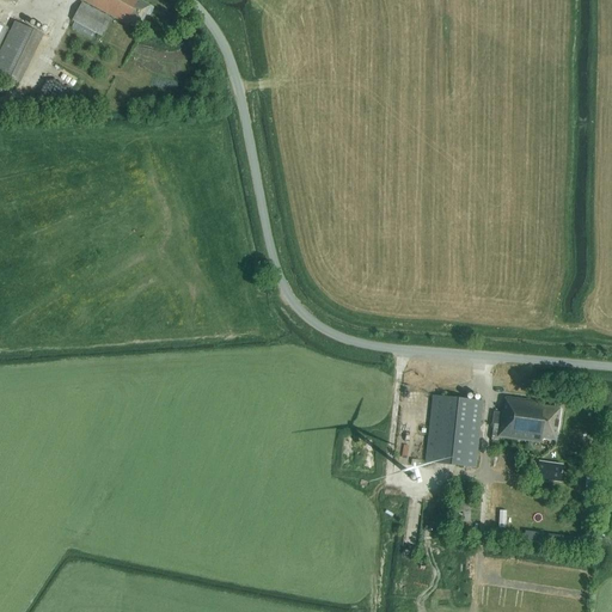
[(153,8),(151,6),(139,0),(81,0),(128,25),(129,23),(139,29),(146,14),(148,16),(150,16),(153,8)]
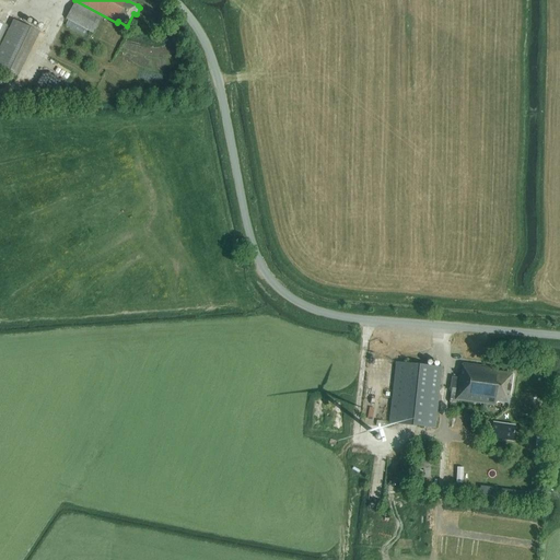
[(93,34),(103,19),(76,3),(66,19),(93,34)]
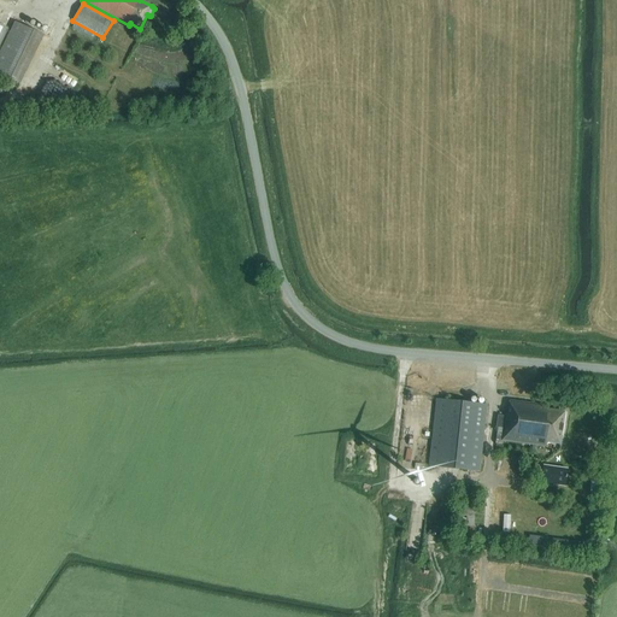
[(43,36),(15,23),(0,52),(0,75),(19,86),(43,36)]
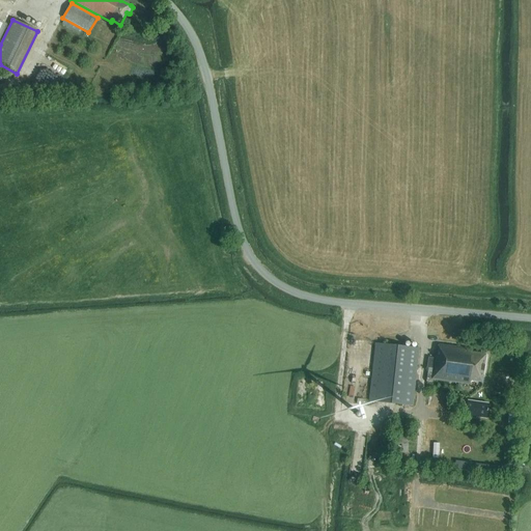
[(413,406),(419,348),(375,343),(369,401),(413,406)]
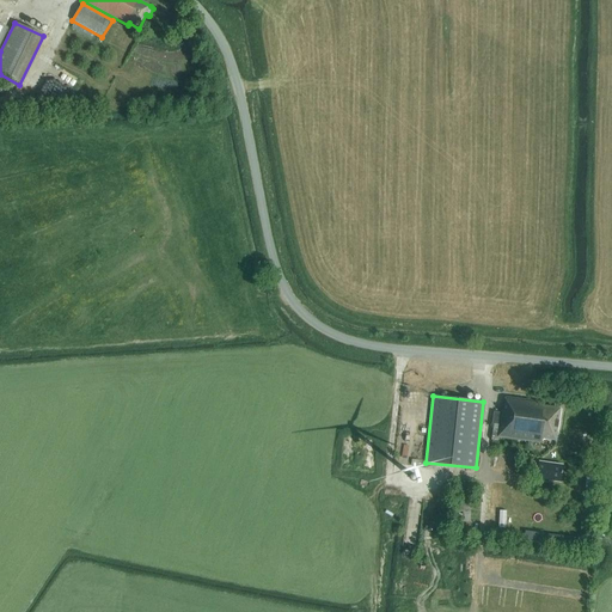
[(502,409),(501,414),(494,412),(491,426),(494,426),(493,440),(497,440),(499,438),(542,444),(543,439),(555,440),(556,430),(557,430),(558,418),(560,410),(544,408),(544,403),(506,397),(503,410),(502,409)]
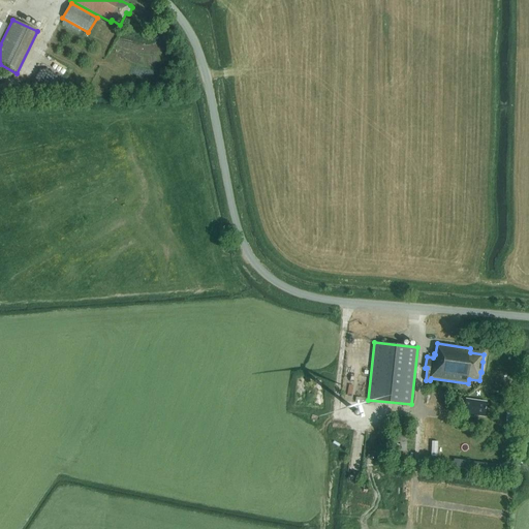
[(485,416),(487,402),(466,400),(463,415),(474,417),(474,415),(485,416)]
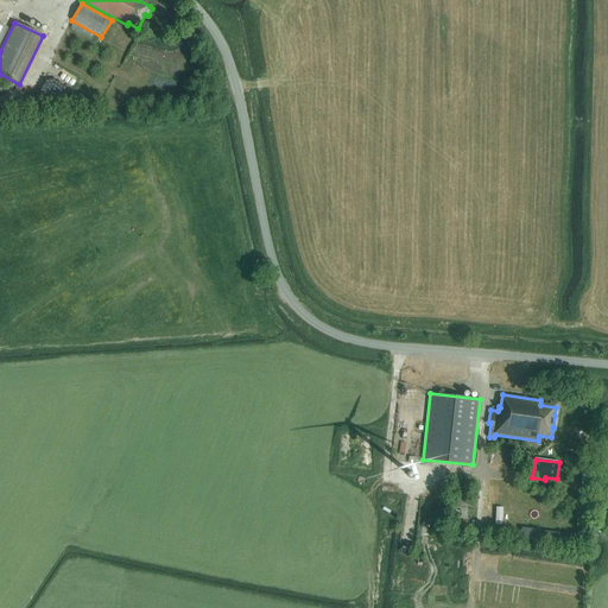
[(451,499),(450,527),(467,529),(468,500),(451,499)]
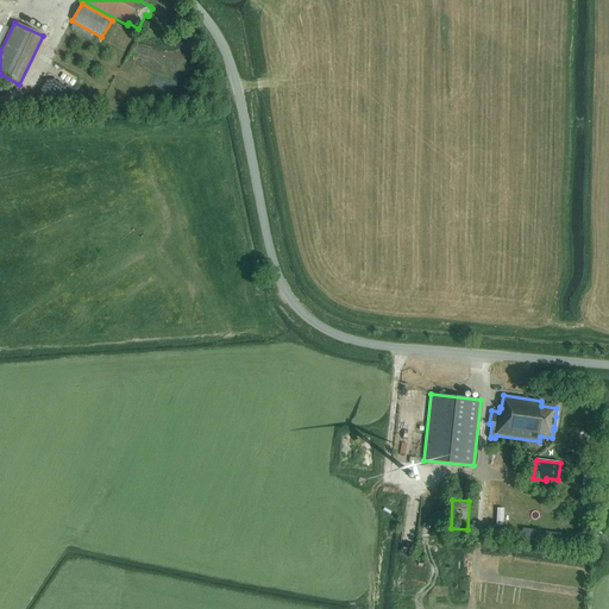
[(523,540),(544,542),(545,531),(526,527),(523,540)]
